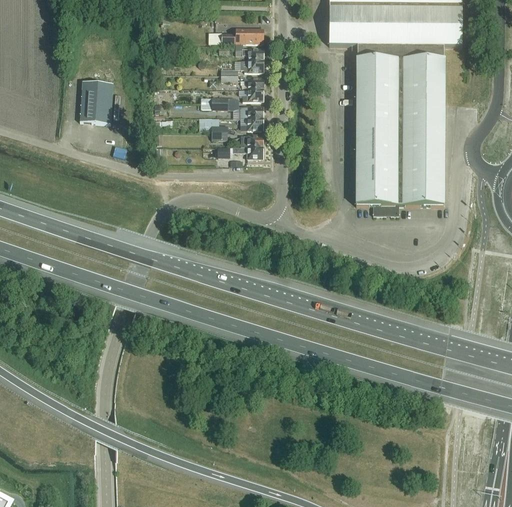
[(329,0),(329,44),(352,44),(357,44),(357,59),(356,201),(356,204),(373,204),(373,214),(399,214),(399,204),(444,204),(444,59),(444,45),(446,45),(462,45),(462,0),(329,0)]
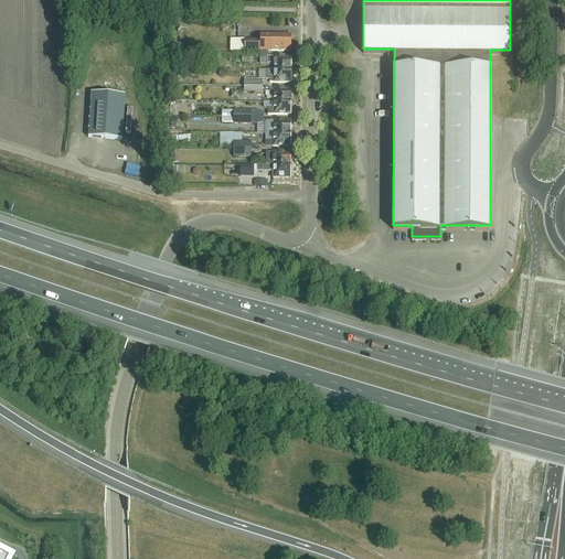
[(260,46),(268,46),(291,46),(291,30),(260,30),(260,35),(245,35),(245,46),(260,46)]
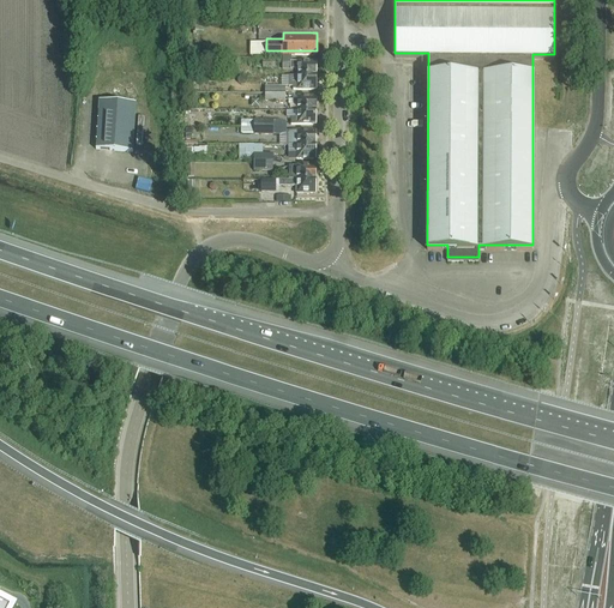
[(298,64),(298,71),(317,71),(317,58),(290,56),(292,50),(283,50),(283,59),(288,59),(288,64),(298,64)]
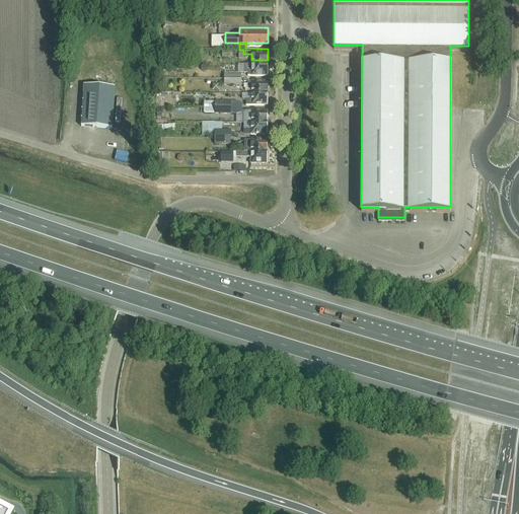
[(158,73),(168,73),(169,61),(159,60),(158,73)]
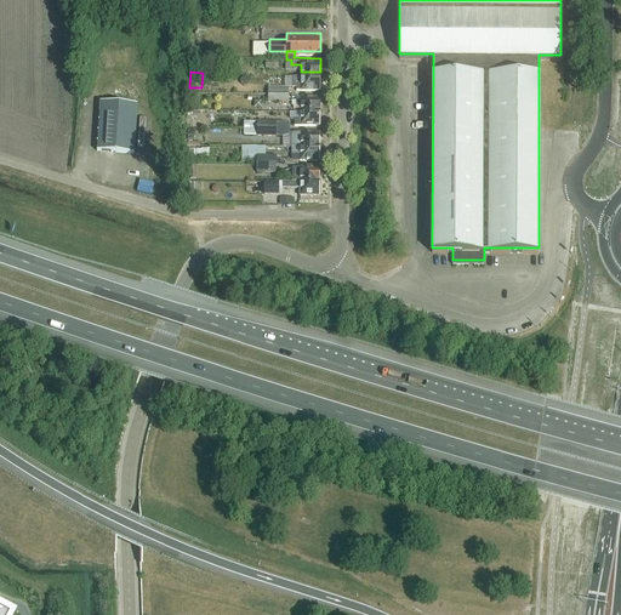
[(320,72),(301,72),(292,72),(292,83),(297,83),(297,85),(301,85),(301,86),(320,86),(320,72)]
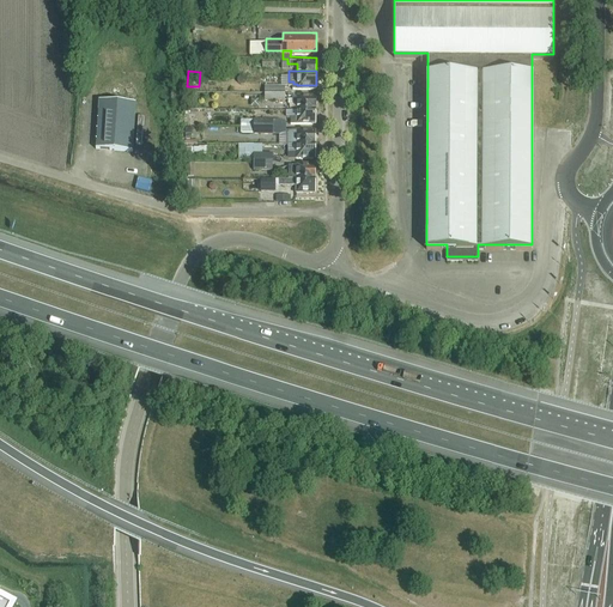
[(184,101),(198,101),(198,91),(184,91),(184,101)]
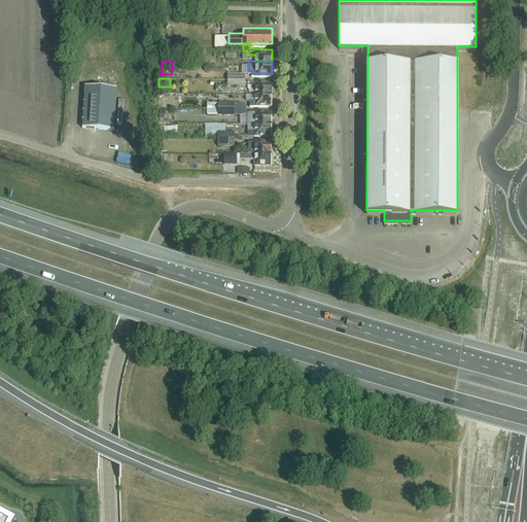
[(251,79),(251,84),(255,84),(255,91),(271,91),(272,78),(255,78),(255,79),(251,79)]
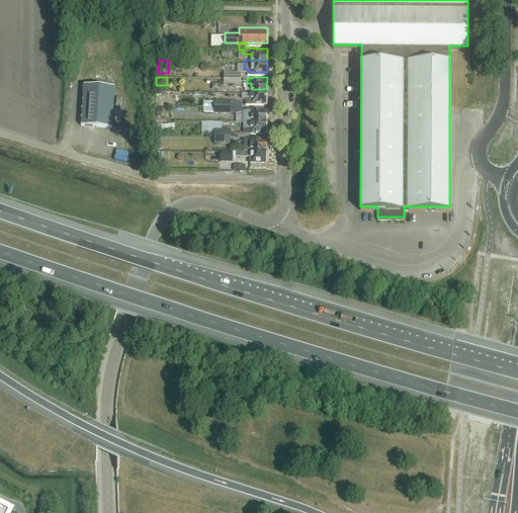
[(83,81),(81,120),(112,122),(114,83),(83,81)]
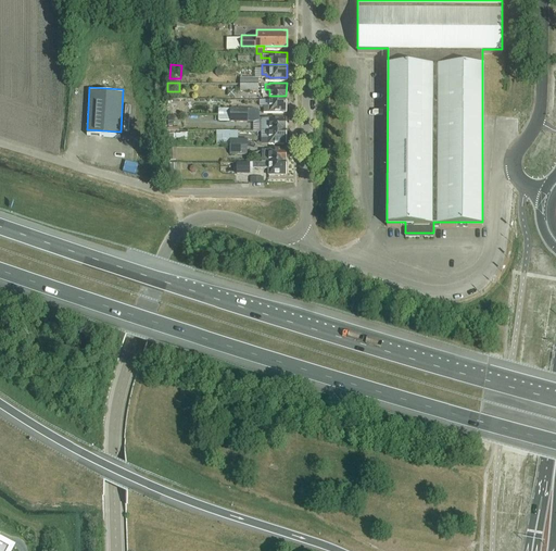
[(264,102),(264,109),(269,109),(286,109),(286,96),(269,96),(269,97),(269,102),(264,102)]
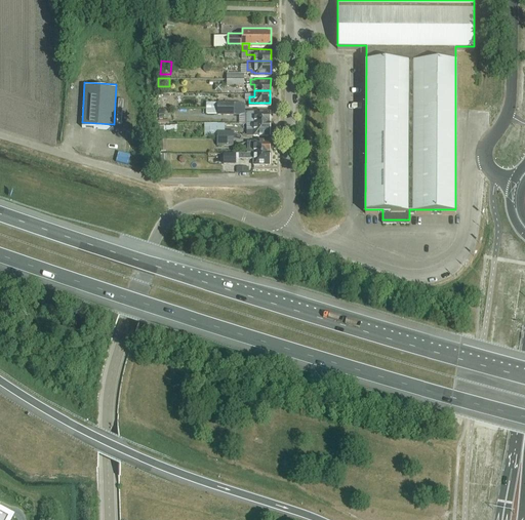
[(247,120),(254,120),(270,120),(270,108),(247,108),(247,120)]
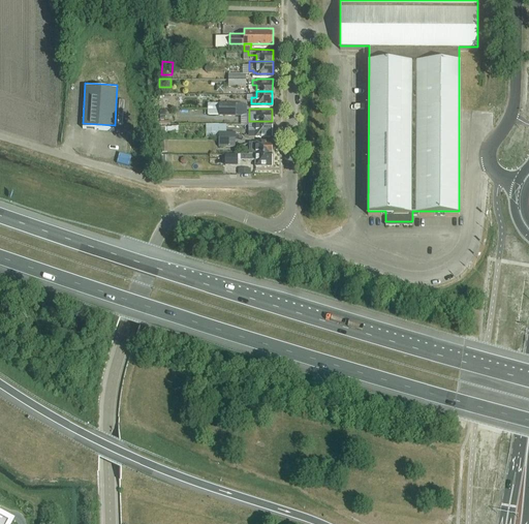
[(206,123),(206,134),(220,134),(235,133),(235,128),(227,128),(227,120),(213,120),(206,121),(206,123)]
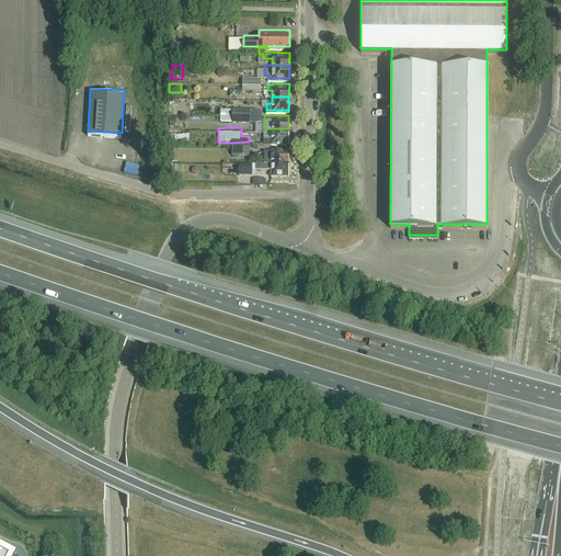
[(264,135),(264,142),(288,140),(288,128),(272,128),(272,135),(264,135)]
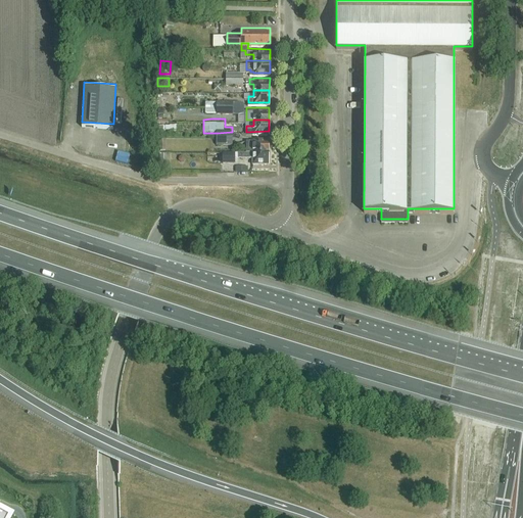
[(159,130),(170,130),(170,122),(159,122),(159,130)]
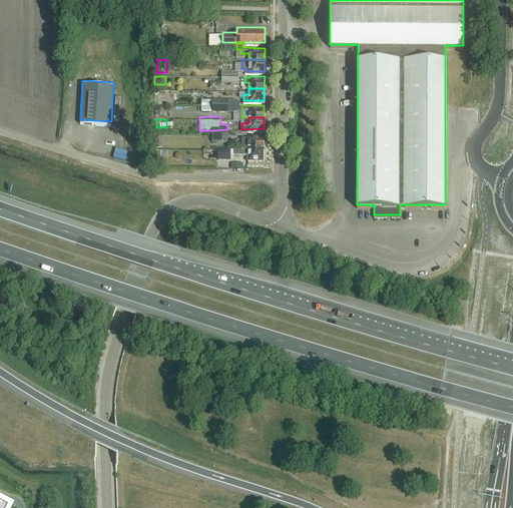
[(227,129),(213,130),(213,140),(229,139),(228,129),(227,129)]
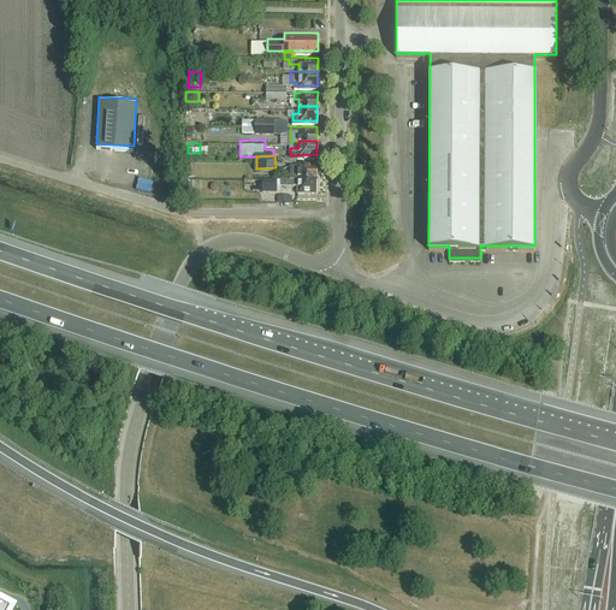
[(290,176),(317,176),(317,161),(290,161),(290,176)]
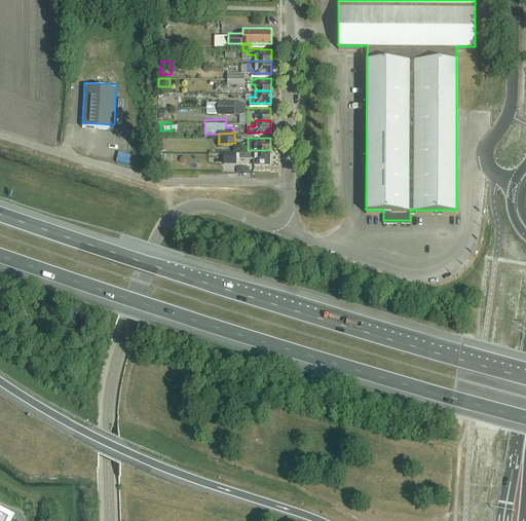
[(236,150),(224,150),(224,160),(236,160),(236,150)]
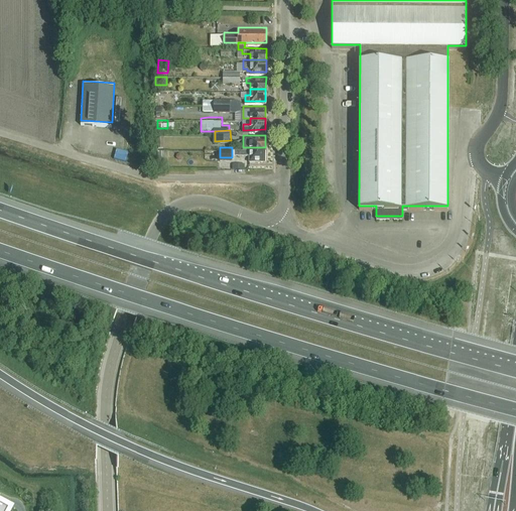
[(265,147),(243,147),(235,147),(235,152),(249,152),(249,158),(265,159),(265,147)]
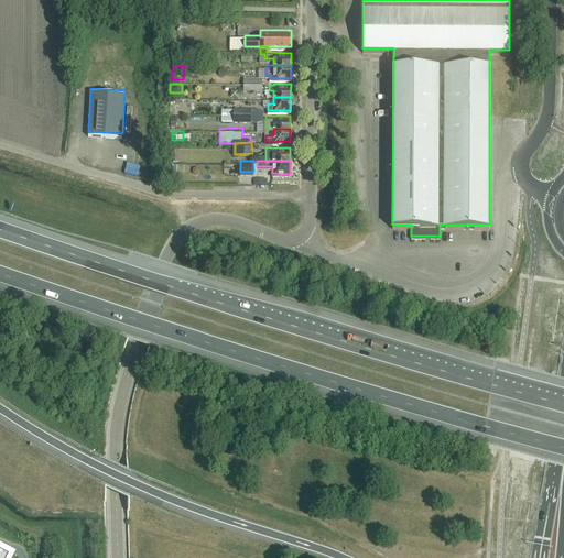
[(170,162),(170,181),(180,181),(180,175),(177,175),(177,162),(170,162)]
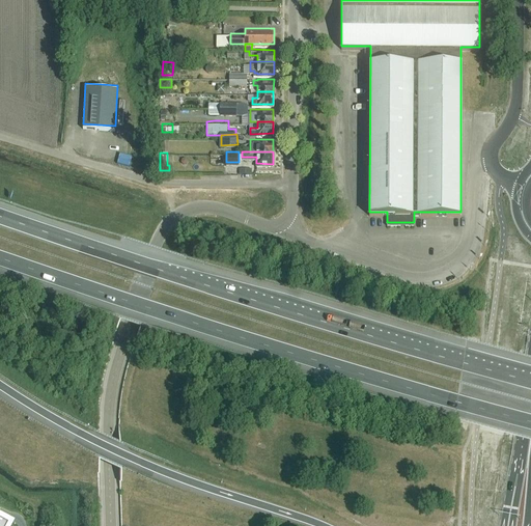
[(3,515),(4,513),(0,509),(0,525),(8,525),(12,520),(3,515)]
